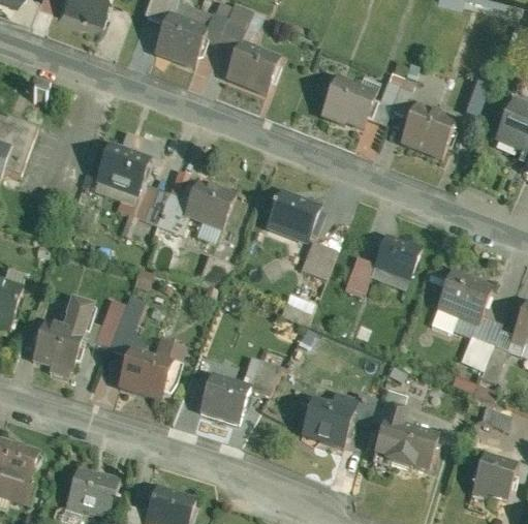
[(41,0),(39,5),(58,12),(62,0),(41,0)]
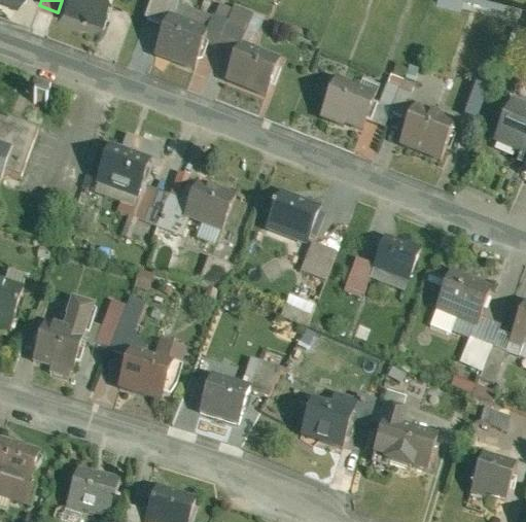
[(62,0),(58,12),(57,16),(96,31),(106,0),(62,0)]
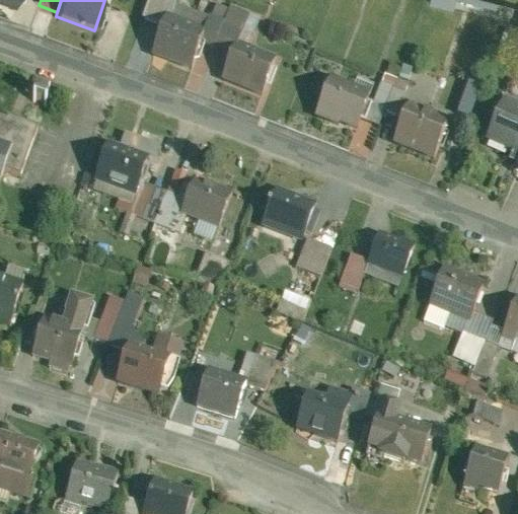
[(166,11),(171,12),(175,1),(175,0),(146,0),(141,15),(162,23),(166,11)]
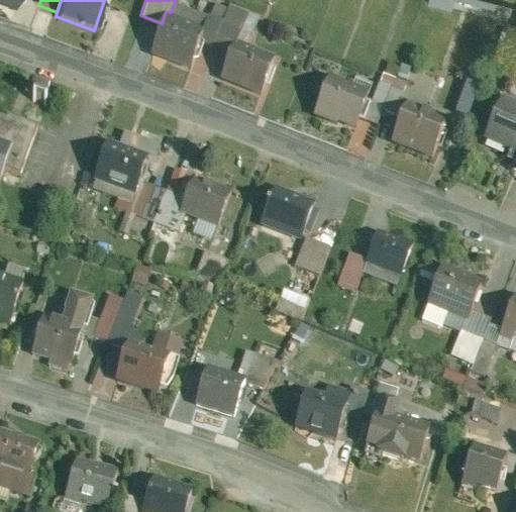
[(190,65),(202,31),(208,13),(175,1),(171,12),(166,11),(162,23),(151,52),(190,65)]
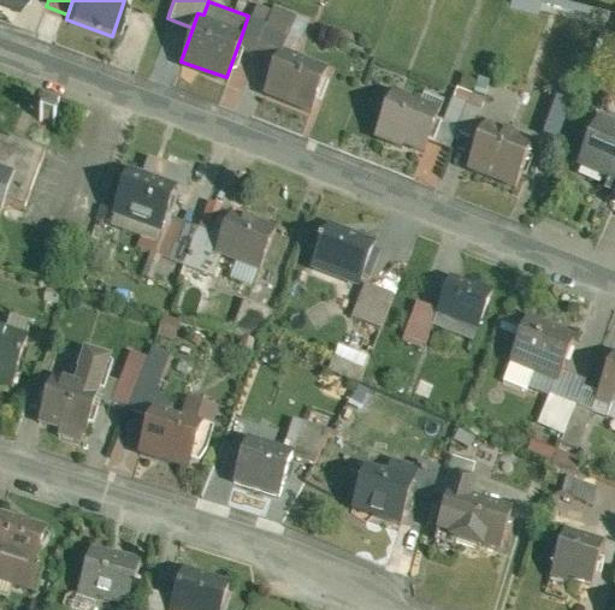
[(253,53),(273,60),(279,45),(282,46),(295,10),(273,3),(272,1),(265,22),(256,43),(253,53)]
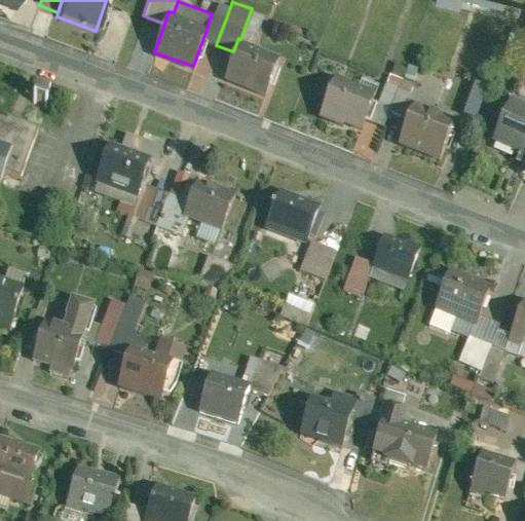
[(252,8),(240,39),(253,43),(263,12),(252,8)]
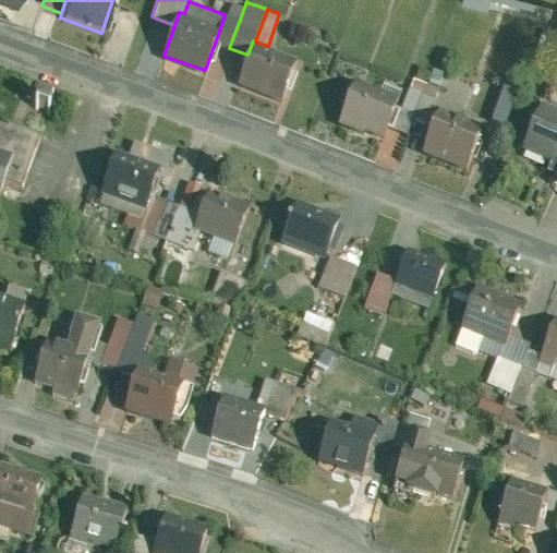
[(232,39),(240,20),(225,14),(218,34),(232,39)]
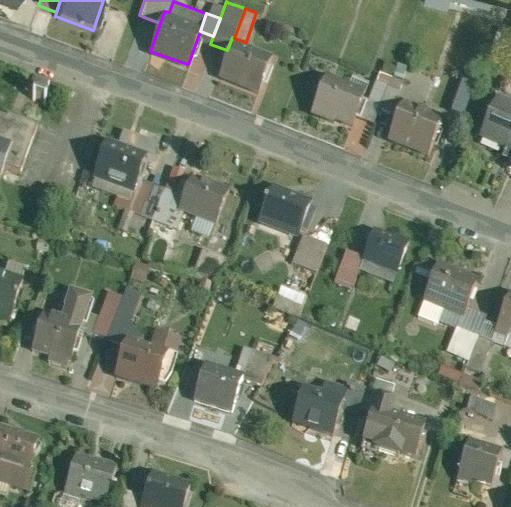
[(227,50),(218,75),(260,90),(274,52),(246,42),(234,38),(232,37),(227,50)]
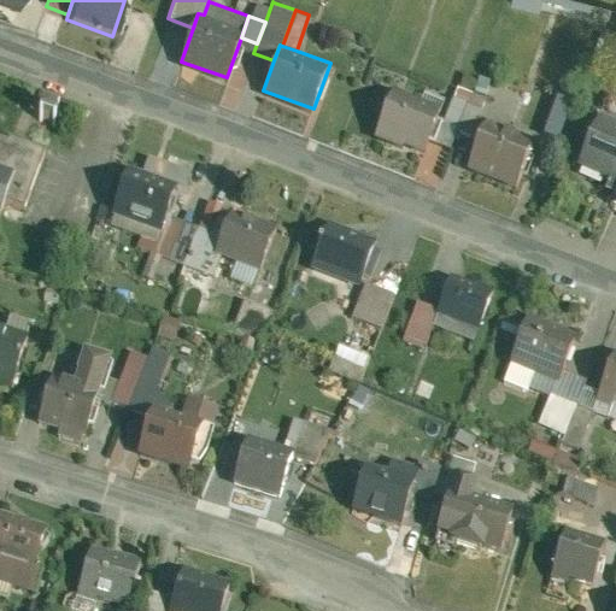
[(456,82),(452,94),(465,99),(470,87),(456,82)]
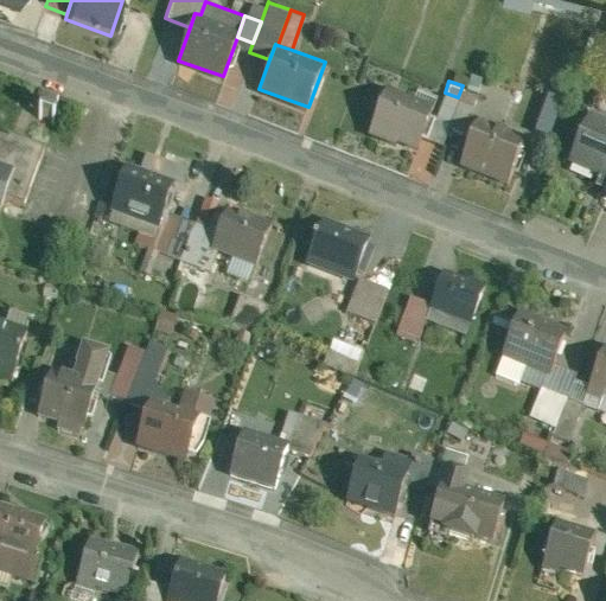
[(458,97),(457,100),(471,106),(476,91),(463,85),(458,97)]
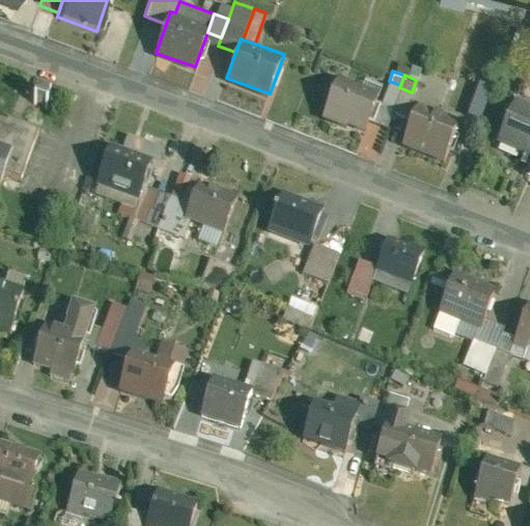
[(338,76),(323,115),(364,132),(384,84),(362,76),(359,84),(338,76)]
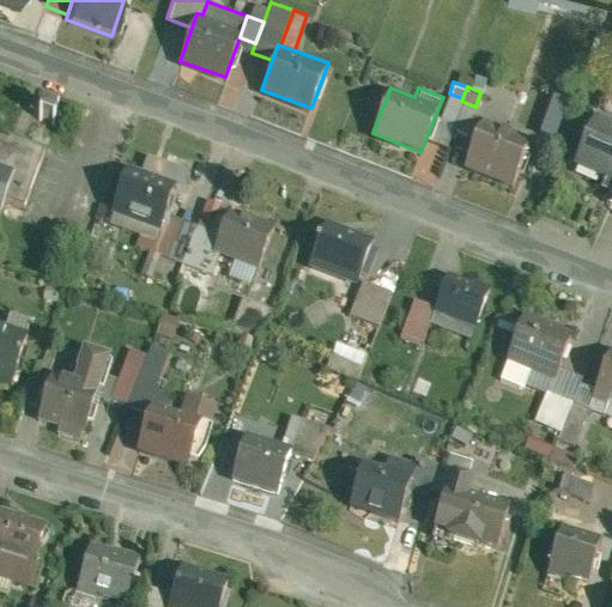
[(462,98),(449,93),(438,119),(450,125),(461,101),(462,98)]
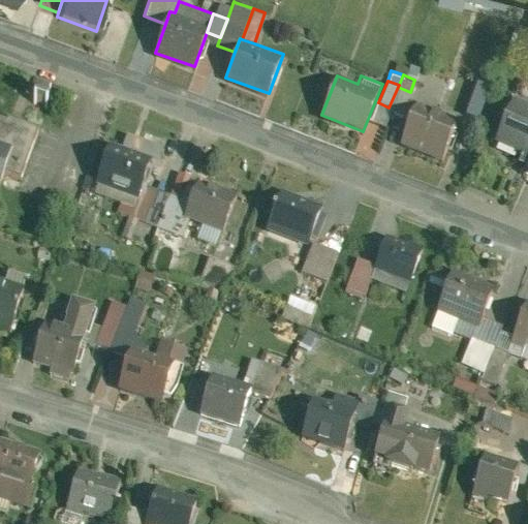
[(474,90),(466,112),(479,118),(489,94),(492,87),(477,82),(474,90)]
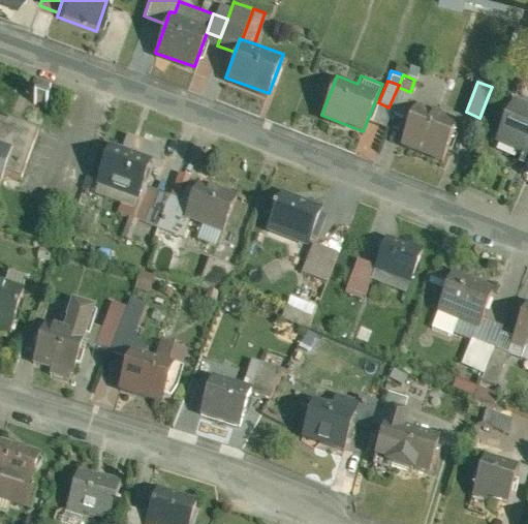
[(53,91),(38,86),(34,97),(49,102),(53,91)]
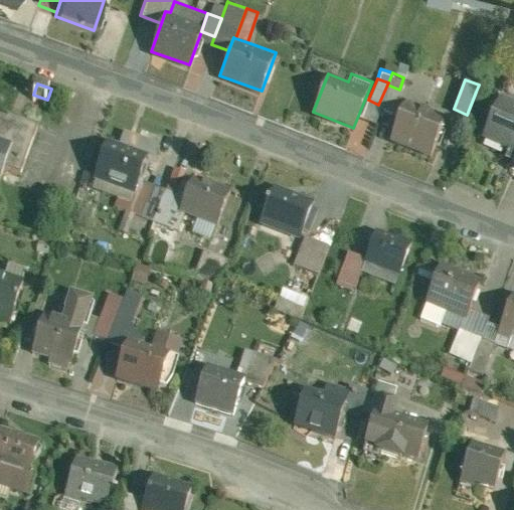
[(399,90),(387,85),(378,105),(392,110),(400,91),(399,90)]
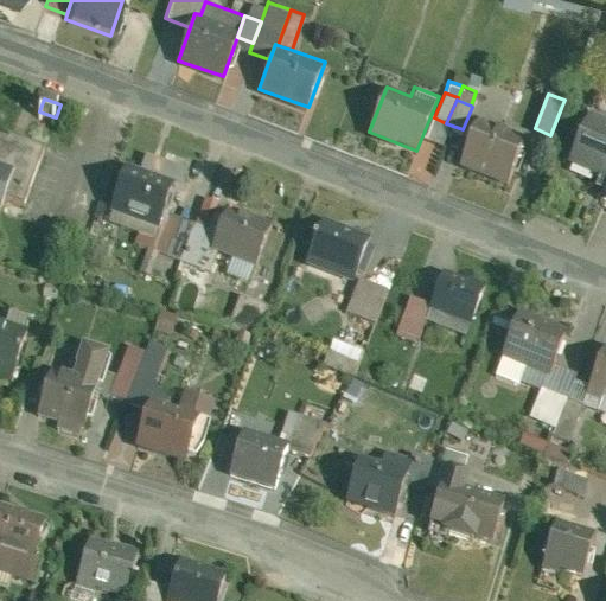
[(605,104),(593,101),(568,161),(605,176),(605,178),(598,198),(605,200),(605,104)]
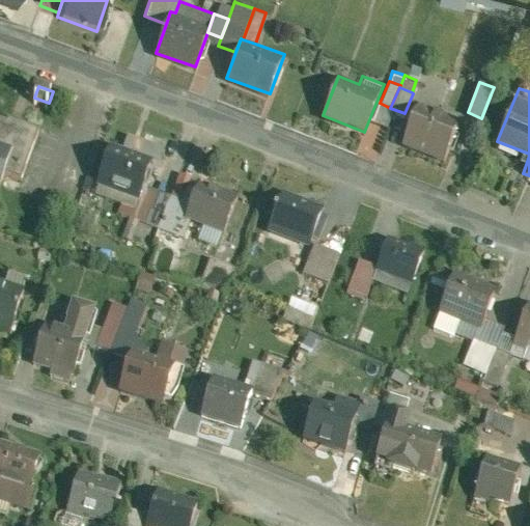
[(417,103),(401,144),(445,161),(461,120),(417,103)]
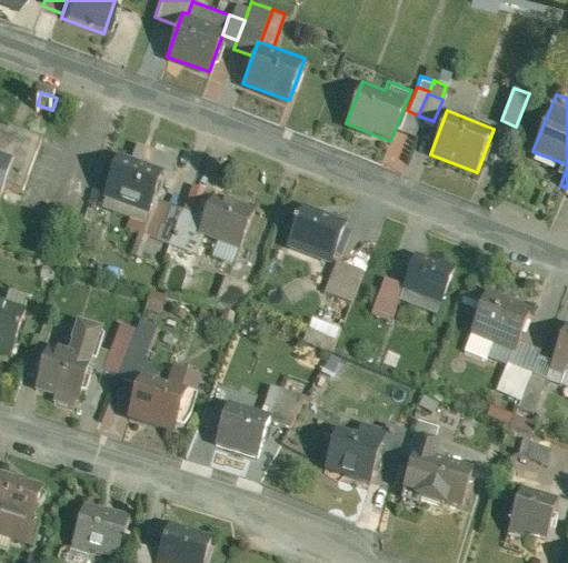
[(0,188),(5,179),(21,186),(39,133),(10,122),(8,126),(0,122),(0,188)]
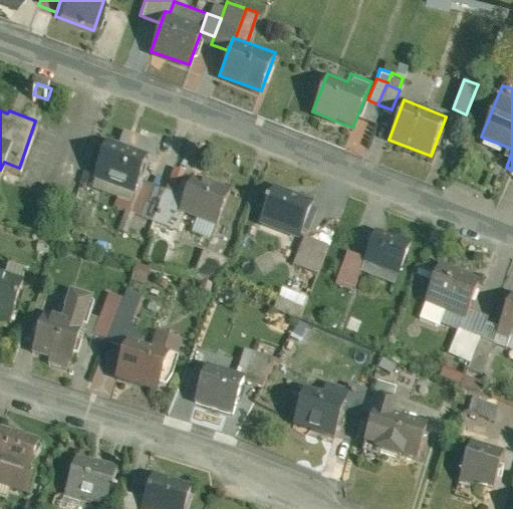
[(132,188),(135,190),(139,178),(149,153),(108,138),(90,184),(127,199),(132,188)]
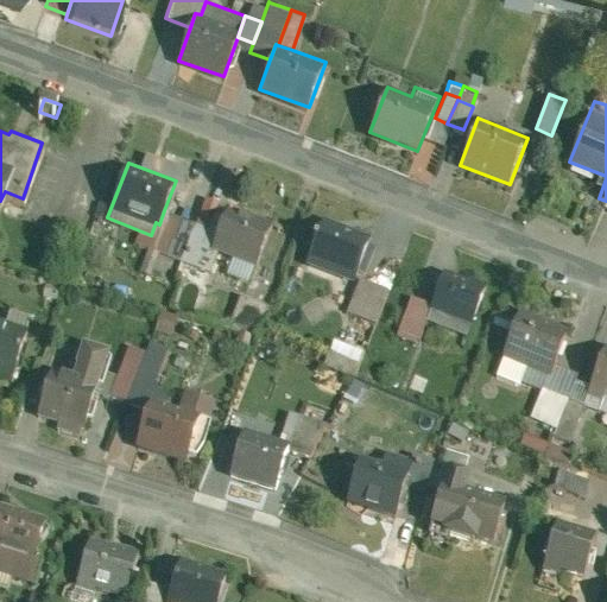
[(108,200),(99,196),(94,208),(103,211),(108,200)]
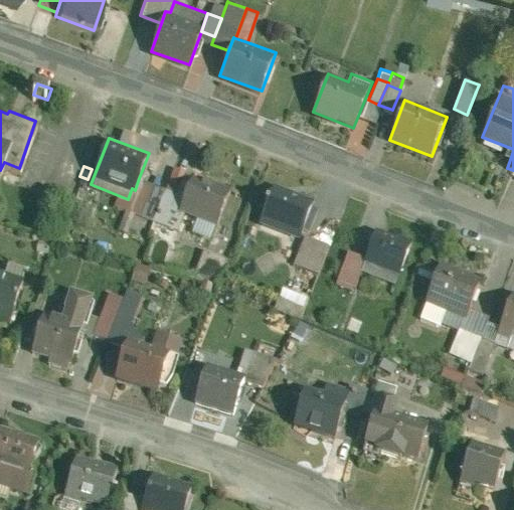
[(188,181),(178,207),(185,210),(196,214),(191,229),(211,236),(230,187),(191,172),(188,181)]
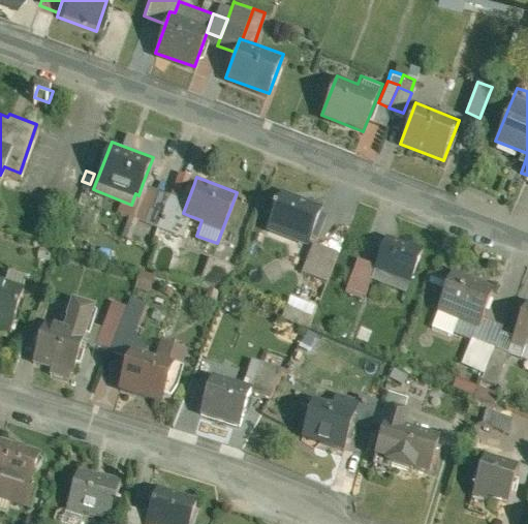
[(183,213),(193,186),(176,179),(171,193),(158,226),(182,235),(190,216),(183,213)]
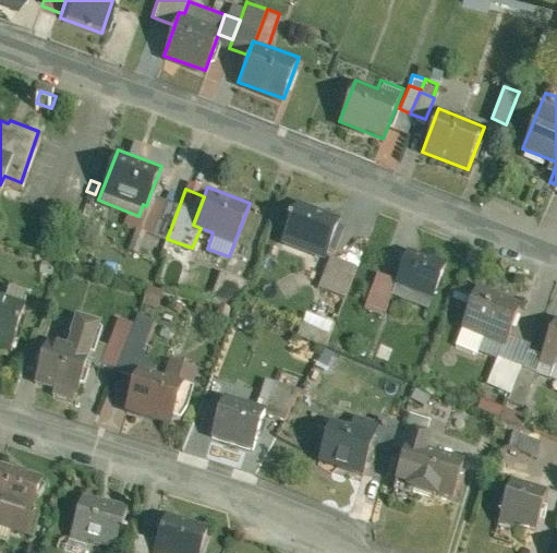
[(167,239),(180,204),(150,193),(146,206),(138,228),(167,239)]
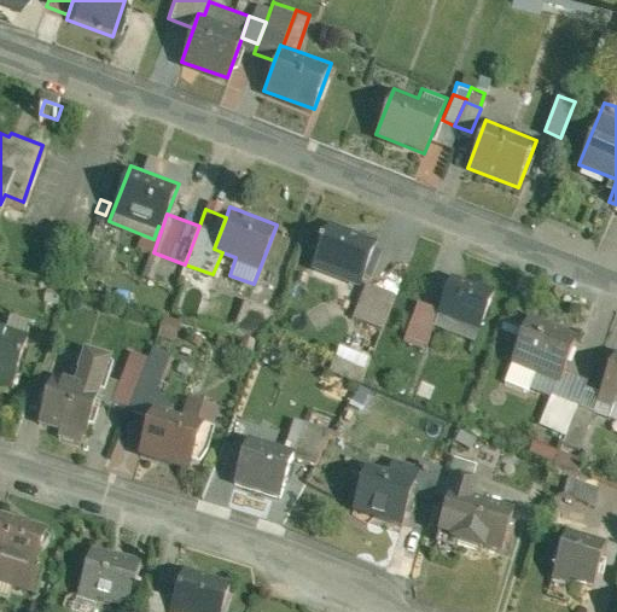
[(330,221),(313,263),(359,283),(376,239),(330,221)]
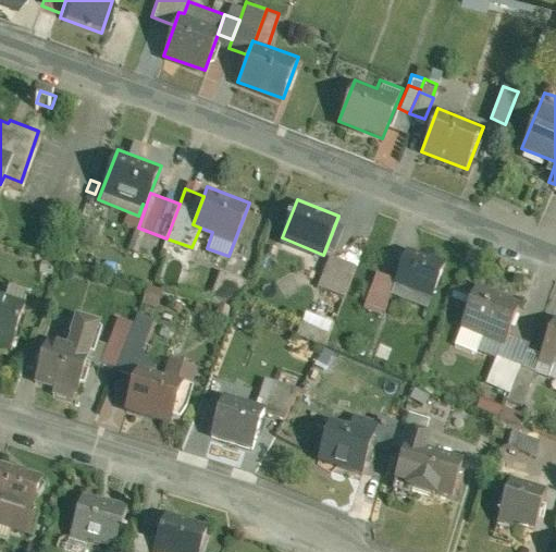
[(394,276),(388,289),(425,303),(444,259),(407,245),(394,276)]
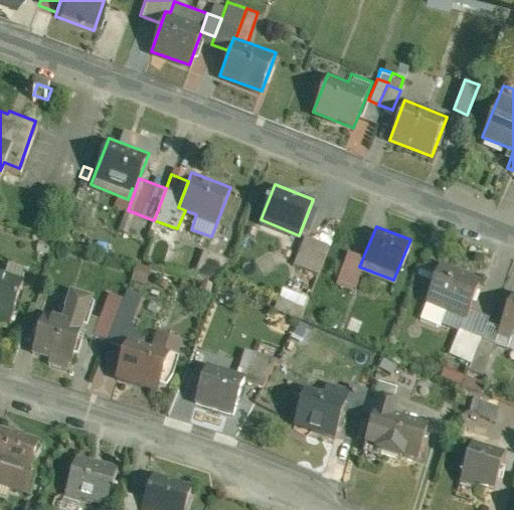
[(327,240),(306,231),(294,262),(315,271),(327,240)]
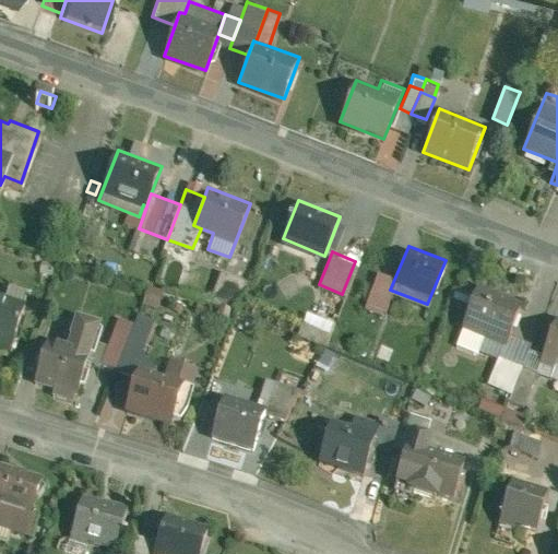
[(248,279),(221,269),(211,296),(238,305),(248,279)]
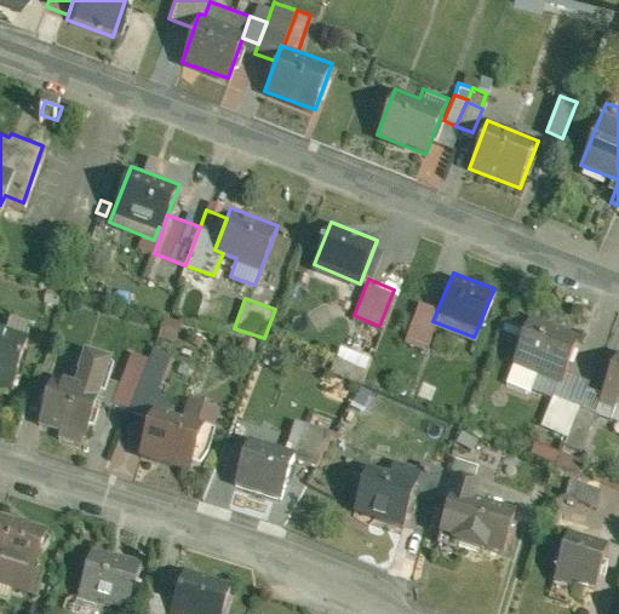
[(439,307),(418,298),(402,336),(423,344),(433,321),(439,307)]
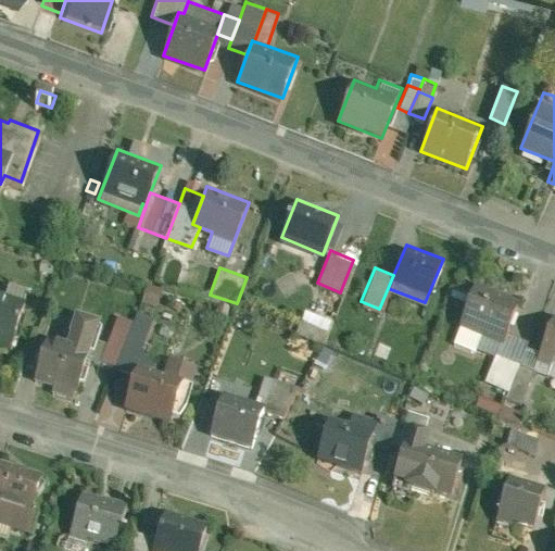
[(8,280),(3,291),(24,298),(27,286),(8,280)]
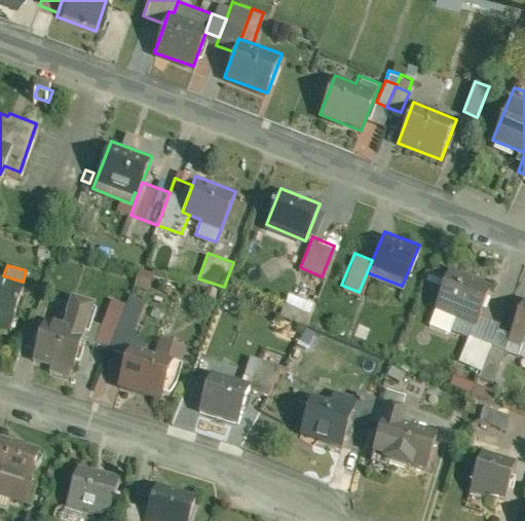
[(140,266),(134,282),(149,288),(155,272),(140,266)]
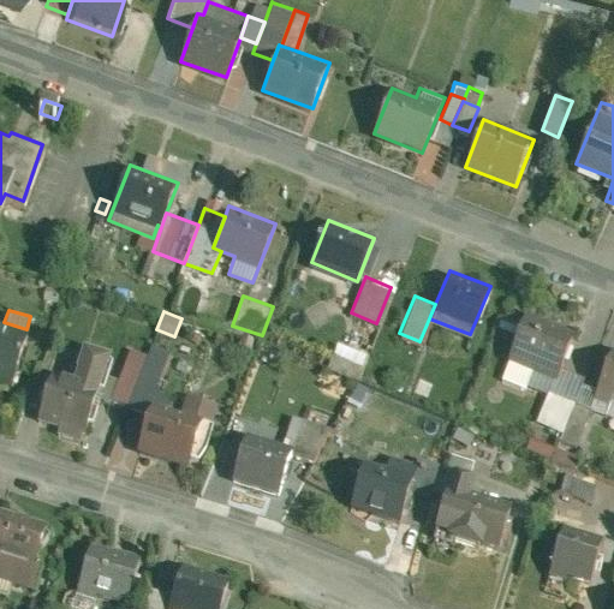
[(554,377),(556,378),(561,368),(576,333),(526,312),(507,358),(532,368),(554,377)]
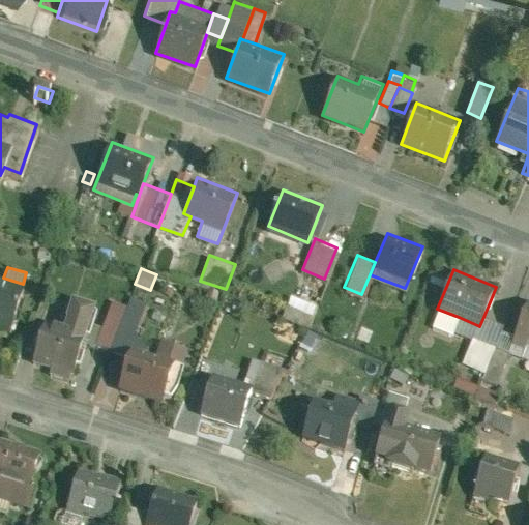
[(0,325),(7,328),(23,284),(3,278),(0,275),(0,325)]
